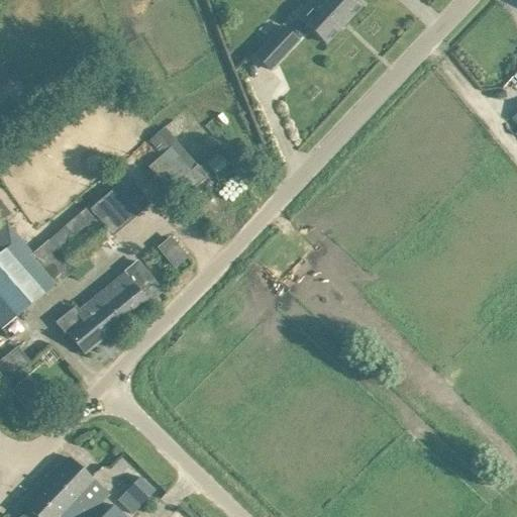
[(322,0),(302,22),(325,44),(363,5),(357,0),(322,0)]
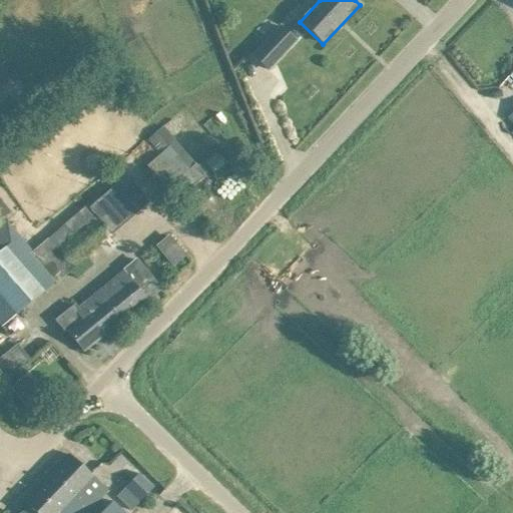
[(252,56),(268,70),(295,41),(281,27),(252,56)]
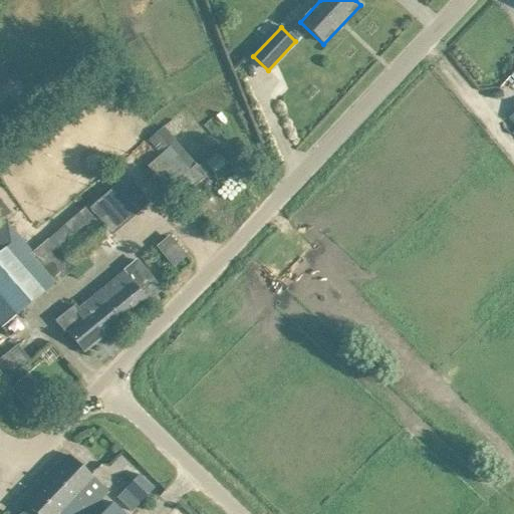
[(8,97),(0,103),(0,122),(1,123),(18,109),(8,97)]
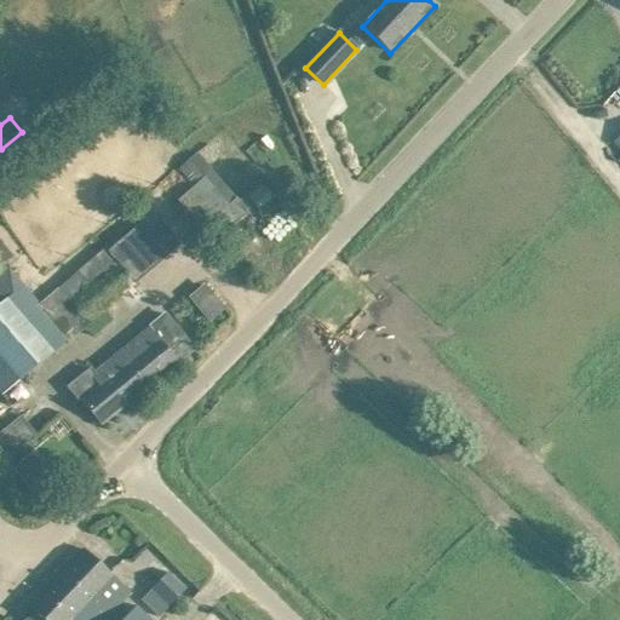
[(228,205),(189,159),(177,168),(193,188),(183,195),(193,207),(204,197),(217,214),(228,205)]
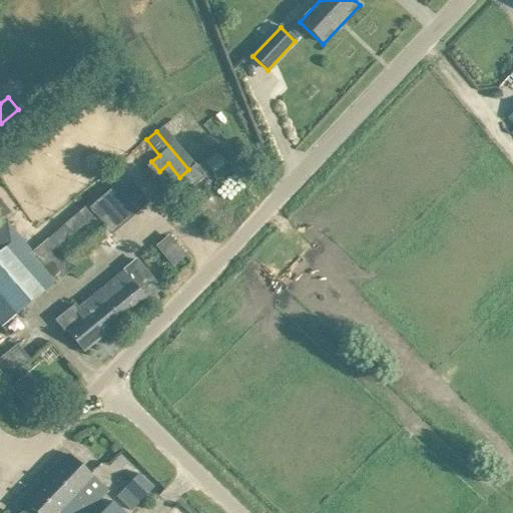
[(86,205),(31,252),(42,266),(55,281),(56,282),(74,267),(101,243),(148,203),(125,176),(89,207),(86,205)]
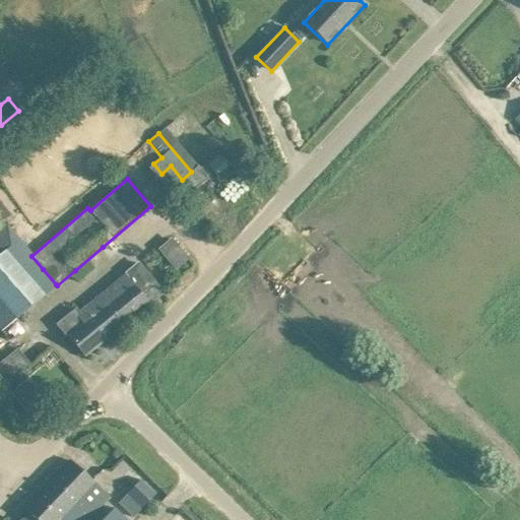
[(43,269),(31,256),(4,224),(0,228),(0,330),(1,331),(56,284),(43,269)]
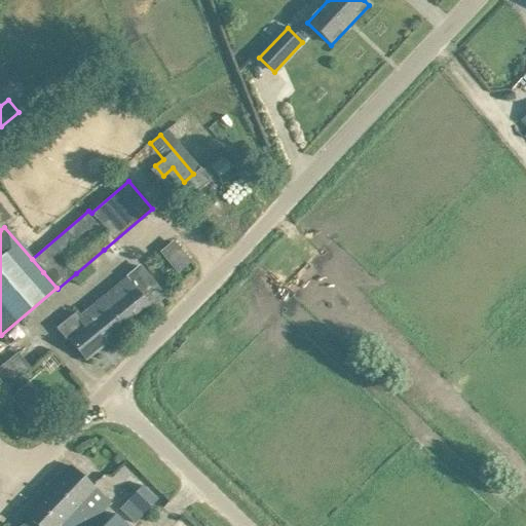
[(189,262),(173,243),(161,253),(178,272),(189,262)]
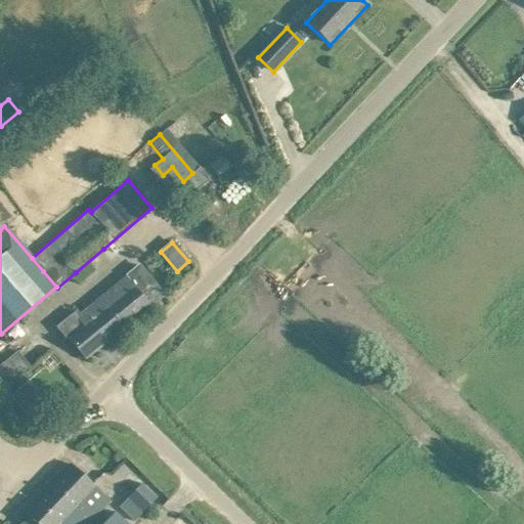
[(126,276),(88,307),(95,316),(99,313),(110,326),(111,325),(117,334),(150,306),(142,297),(156,286),(139,266),(126,276)]
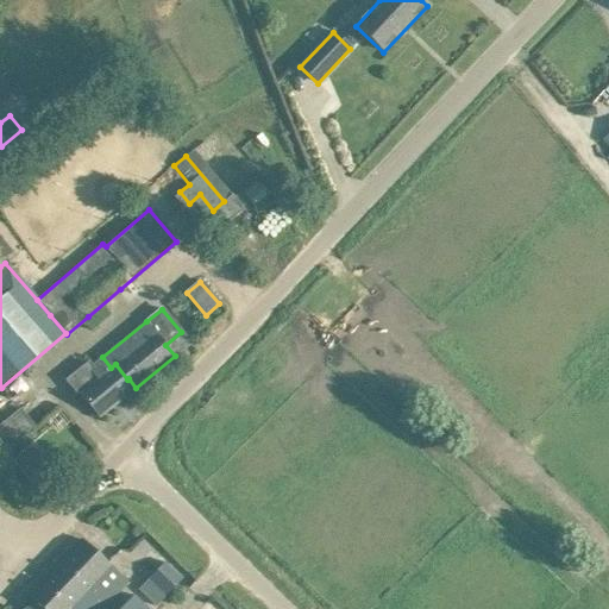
[(111,368),(102,357),(92,365),(89,363),(68,380),(79,393),(99,418),(136,388),(129,378),(127,380),(115,364),(111,368)]
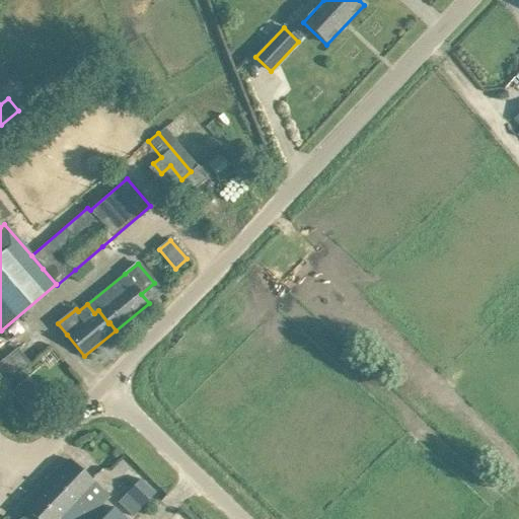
[(0,379),(3,383),(28,362),(17,349),(0,362),(0,379)]
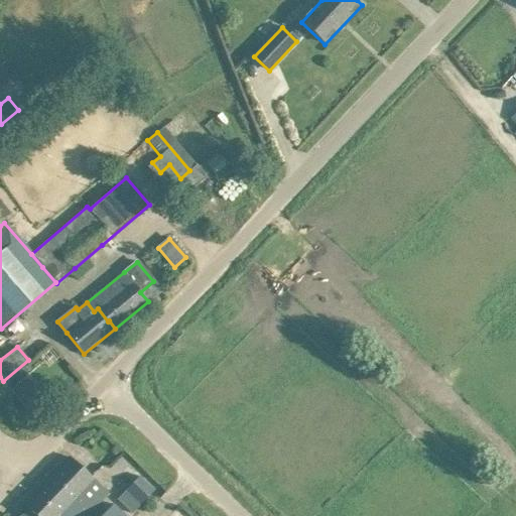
[(26,378),(11,391),(20,401),(35,389),(26,378)]
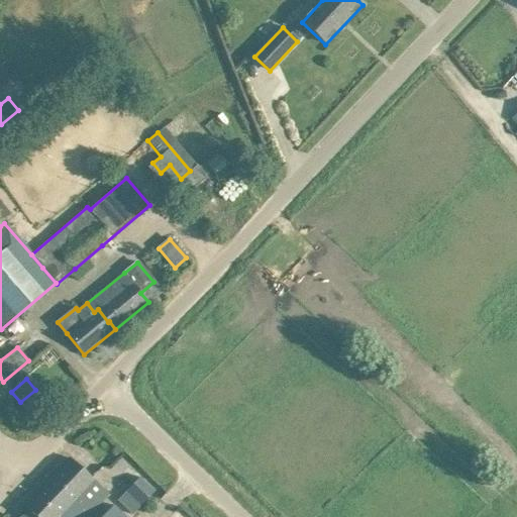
[(72,458),(55,477),(74,495),(61,509),(64,512),(69,516),(87,516),(109,495),(72,458)]
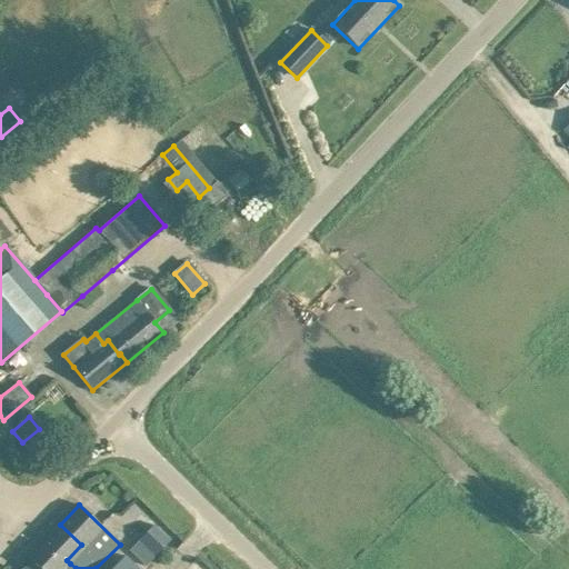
[(81,545),(60,525),(28,558),(38,568),(63,568),(70,563),(67,560),(81,545)]
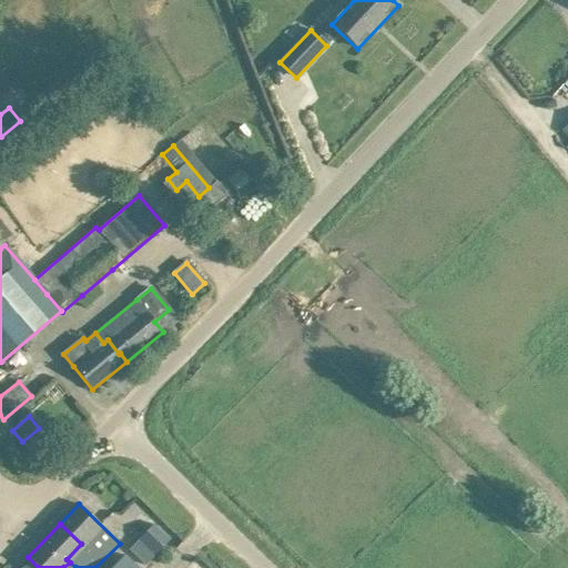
[(155,524),(141,539),(155,553),(170,537),(155,524)]
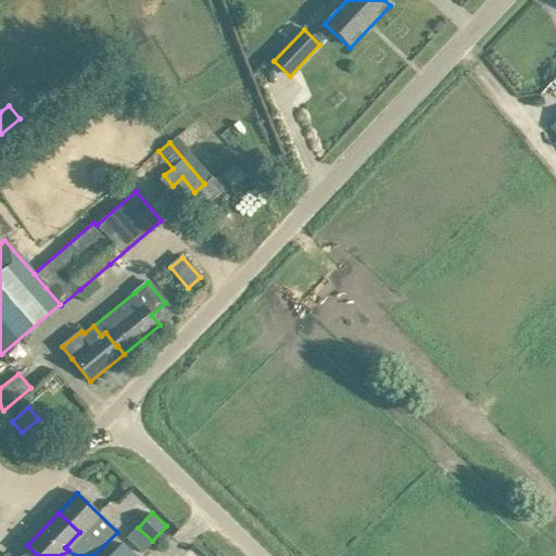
[(110,555),(131,555),(121,545),(110,555)]
